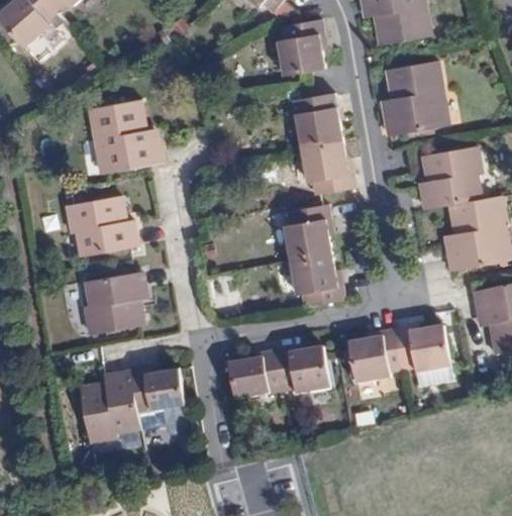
[(23,52),(61,19),(43,0),(13,0),(8,5),(0,12),(0,24),(23,52)]
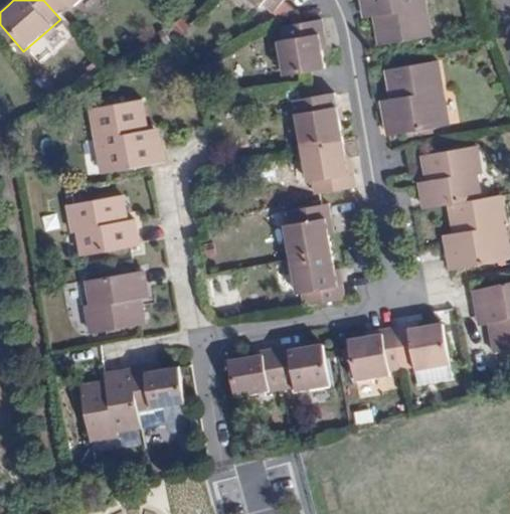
[(80,0),(43,0),(60,19),(80,0)]
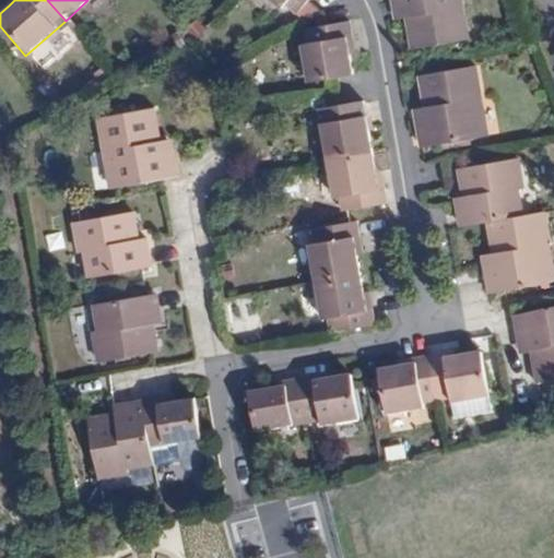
[(267,0),(278,9),(281,6),(291,13),(304,0),(267,0)]
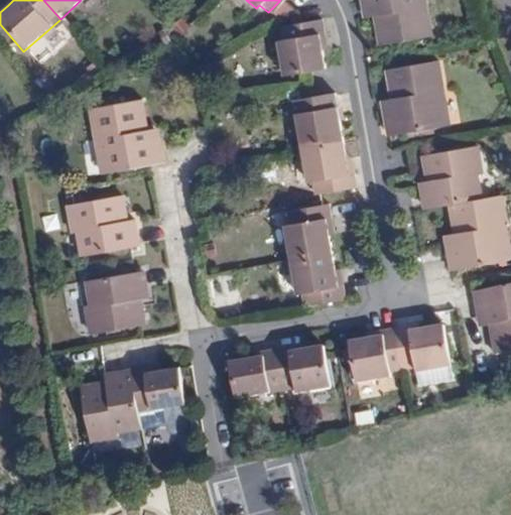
[(416,0),(358,0),(360,7),(369,6),(372,16),(377,45),(379,45),(430,35),(425,5),(417,6),(416,0)]
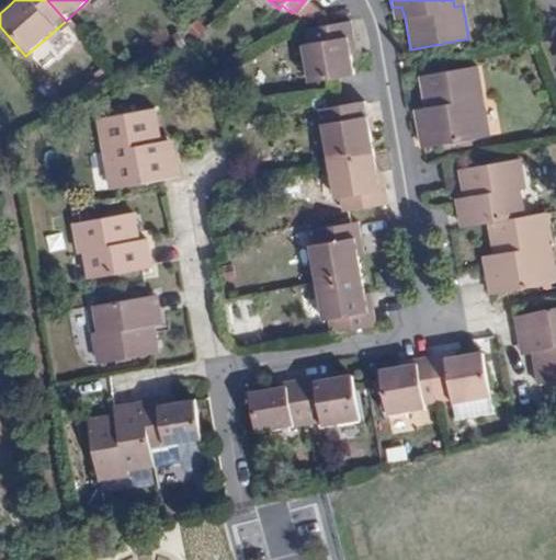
[(401,7),(392,8),(394,20),(405,18),(401,7)]
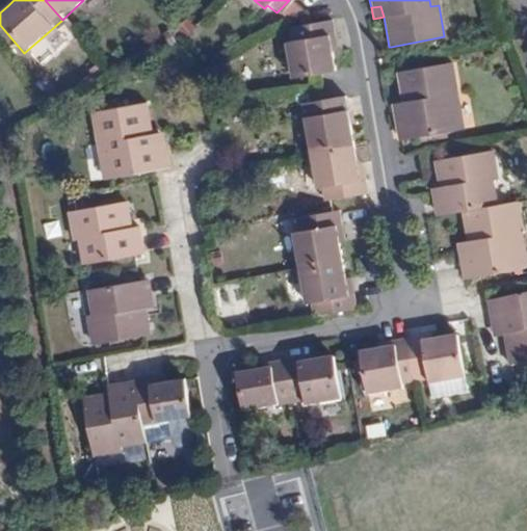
[(289,78),(312,75),(332,72),(328,52),(326,34),(331,33),(328,21),(302,25),(287,27),(289,42),(284,43),(289,78)]
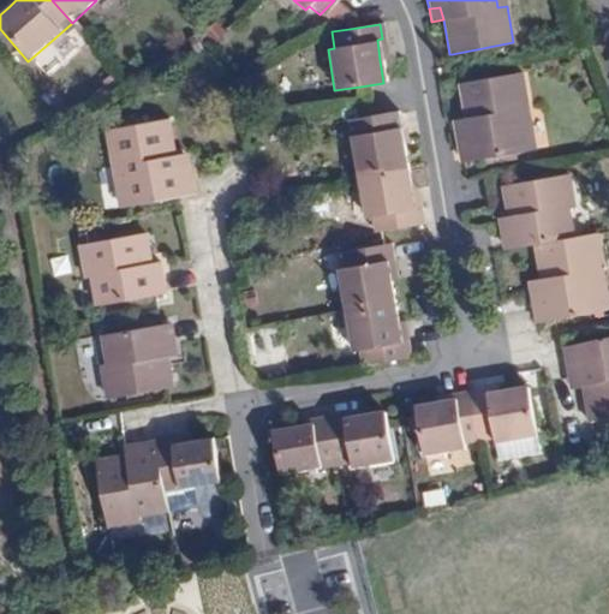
[(520,72),(457,82),(463,119),(465,130),(454,133),(459,164),(527,150),(519,109),(526,108),(520,72)]
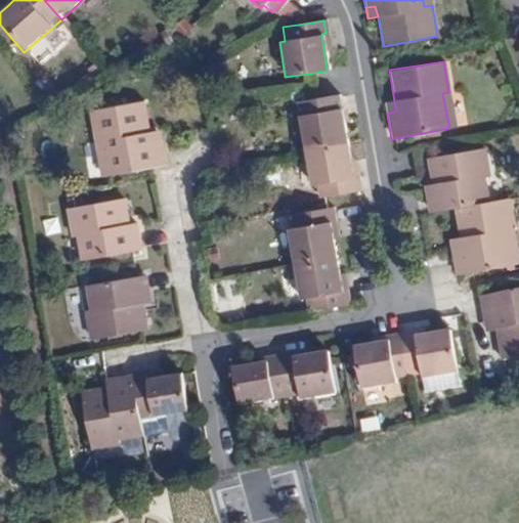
[(456,127),(448,92),(442,93),(449,128),(456,127)]
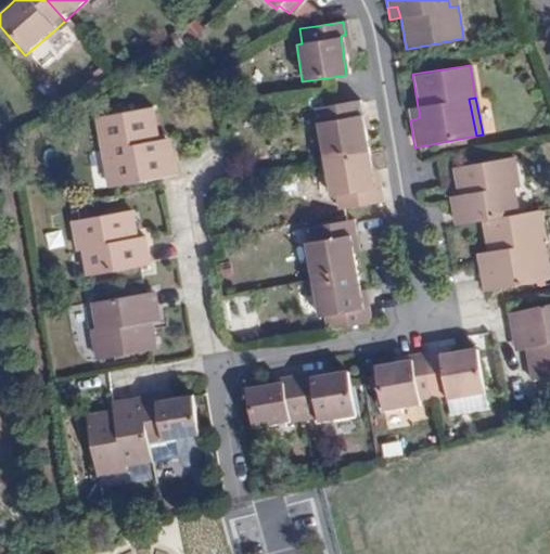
[(314,108),(322,159),(366,152),(357,101),(330,105),(314,108)]
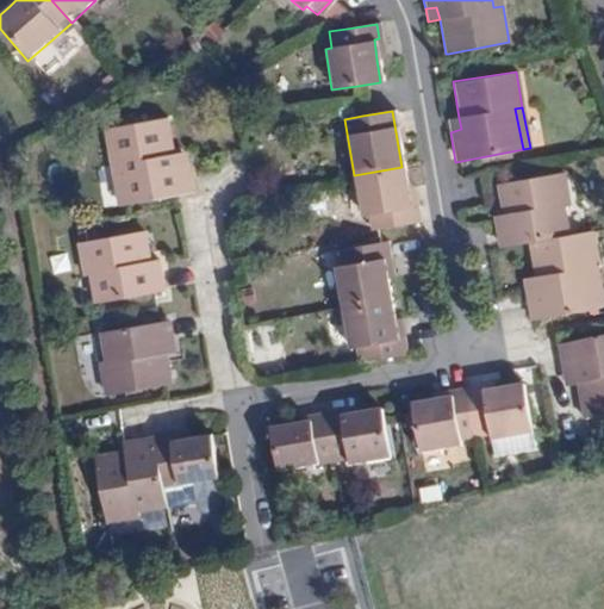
[(461,129),(459,118),(448,120),(450,132),(461,129)]
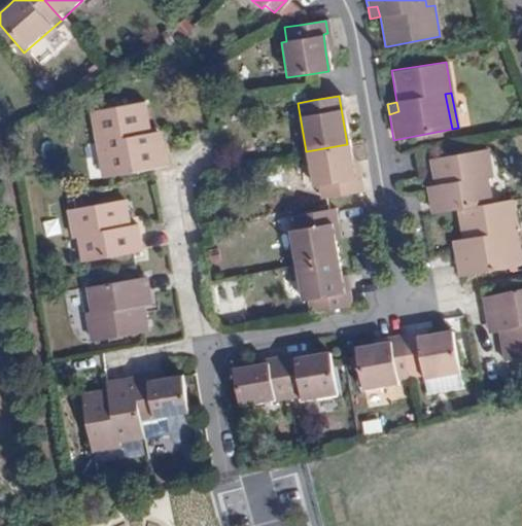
[(163,167),(161,154),(158,140),(147,141),(146,132),(142,103),(90,112),(95,142),(102,141),(107,176),(117,175),(163,167)]
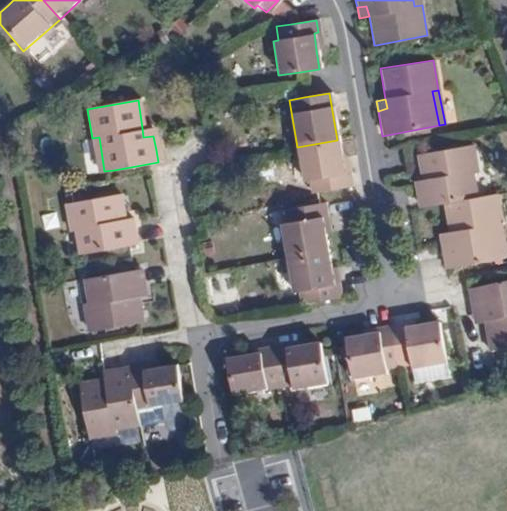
[(143,137),(153,136),(152,127),(142,128),(143,137)]
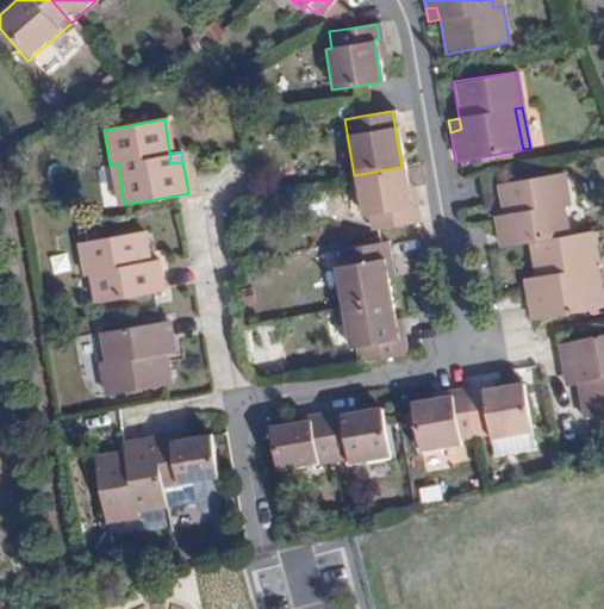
[(117,205),(124,204),(118,163),(110,165),(117,205)]
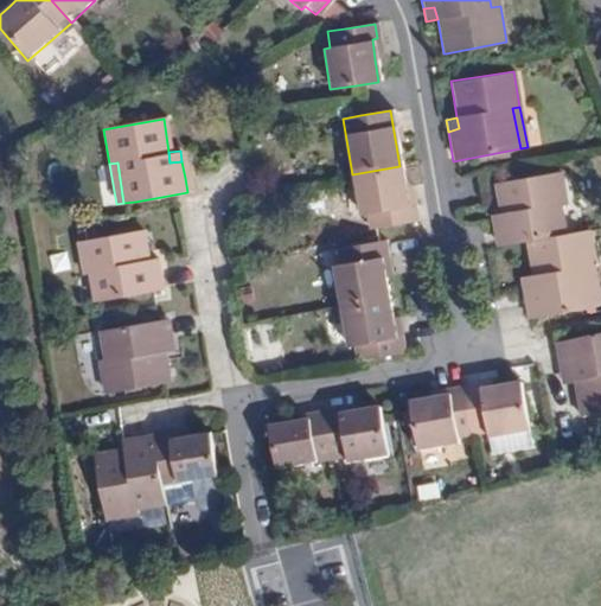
[(368,230),(375,229),(415,222),(413,204),(407,204),(403,187),(400,166),(352,174),(359,214),(365,214),(368,230)]
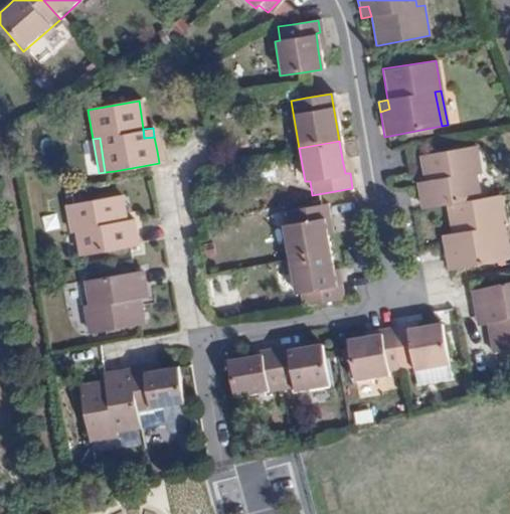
[(473,147),(418,155),(423,181),(425,189),(416,189),(420,209),(446,205),(477,199),(472,174),(477,173),(473,147)]
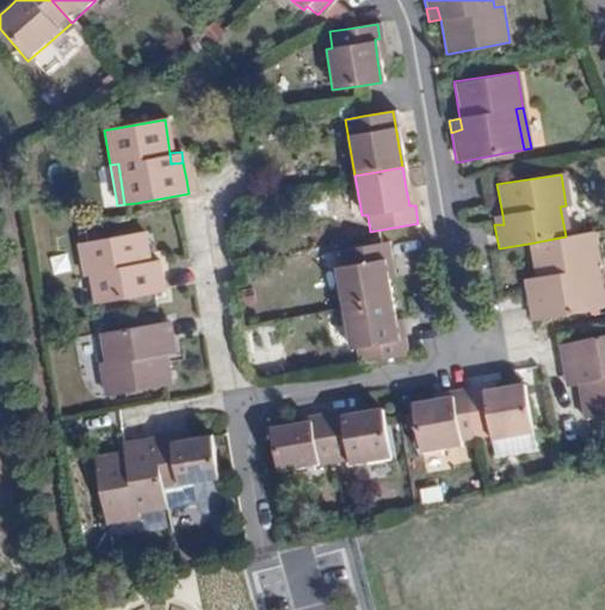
[(504,225),(502,215),(493,217),(494,225),(504,225)]
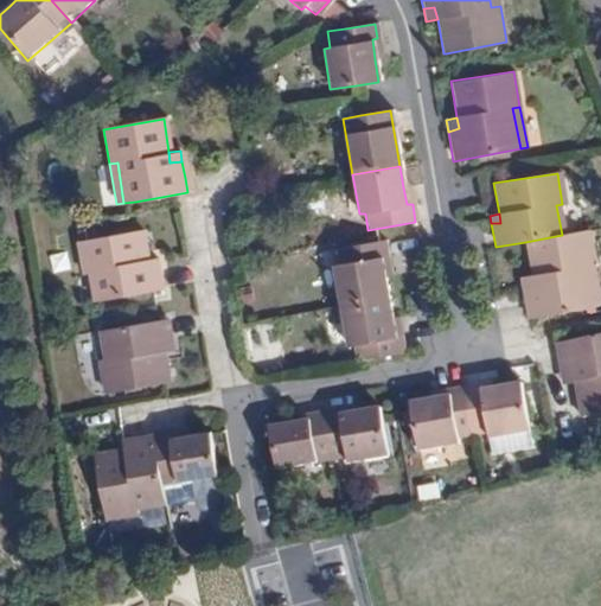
[(145,261),(140,230),(78,241),(83,272),(89,272),(94,300),(151,292),(159,291),(153,260),(145,261)]
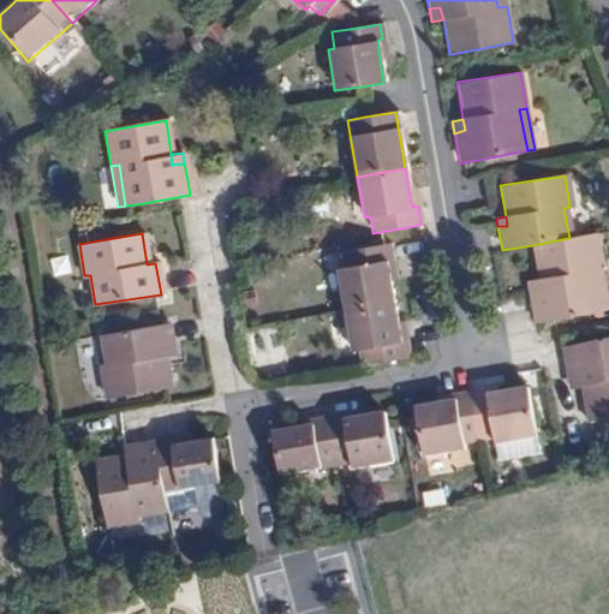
[(599,267),(593,234),(569,238),(532,245),(538,280),(538,287),(527,290),(533,322),(599,311),(592,268),(599,267)]
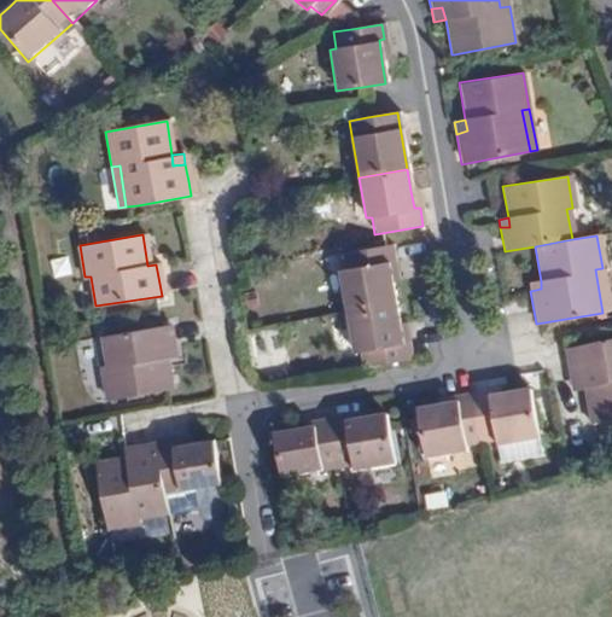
[(336,269),(343,312),(394,303),(390,281),(386,263),(392,263),(389,244),(384,245),(339,252),(342,268),(336,269)]
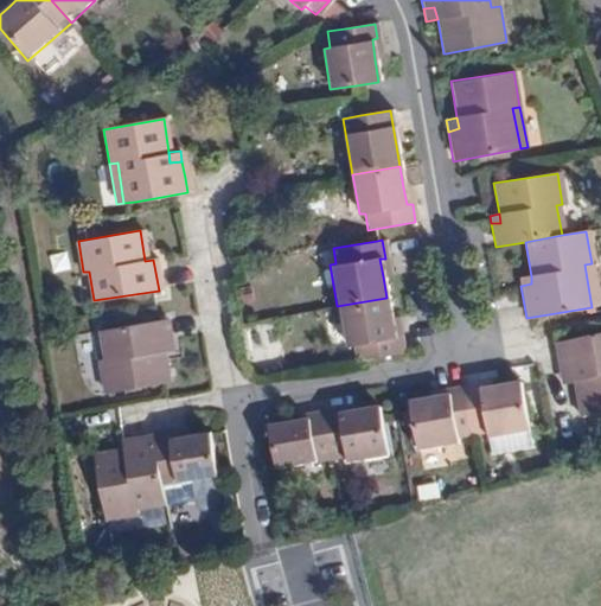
[(599,306),(592,263),(584,265),(592,307),(599,306)]
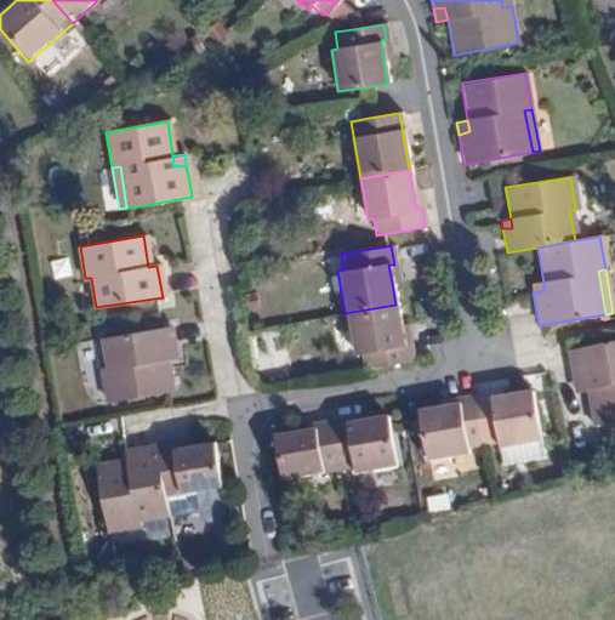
[(359,357),(362,370),(411,362),(409,343),(403,345),(399,328),(396,305),(345,313),(352,357),(359,357)]
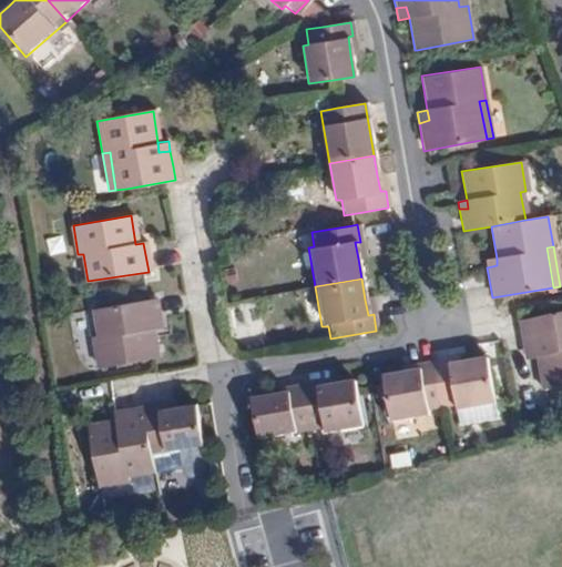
[(98,368),(155,356),(151,331),(159,328),(154,300),(145,301),(94,310),(98,338),(92,341),(98,368)]
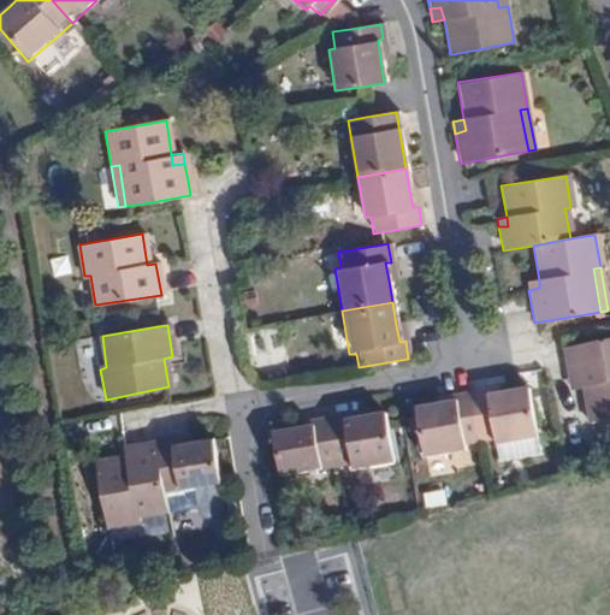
[(609,339),(562,349),(568,383),(581,379),(582,390),(588,424),(609,419),(609,339)]
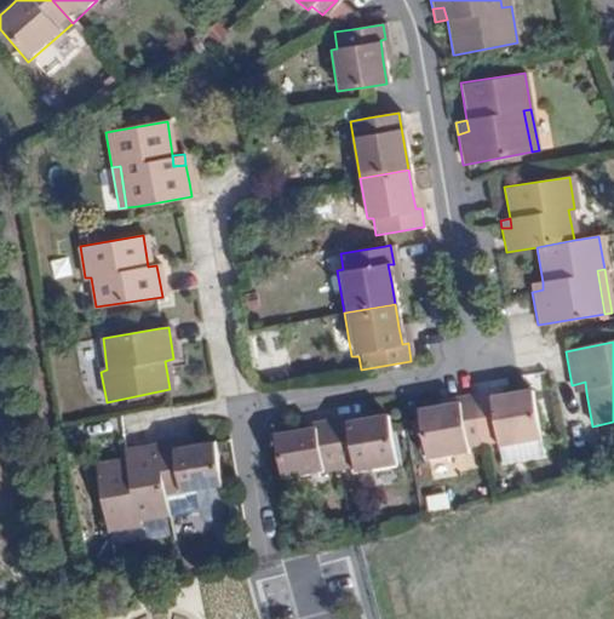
[(585,382),(572,385),(573,395),(586,393),(585,382)]
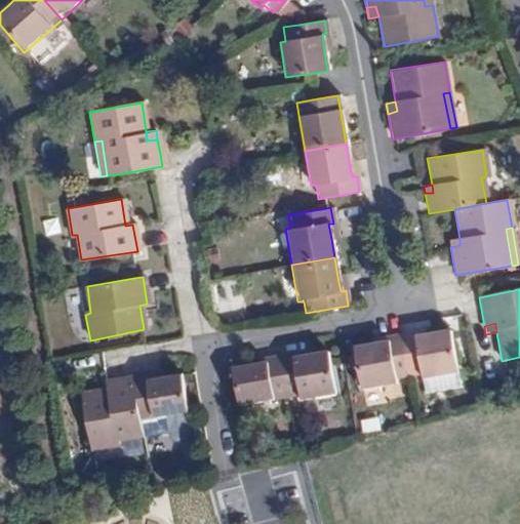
[(455,375),(449,337),(448,332),(430,335),(417,337),(416,332),(399,336),(406,377),(420,375),(420,381),(455,375)]
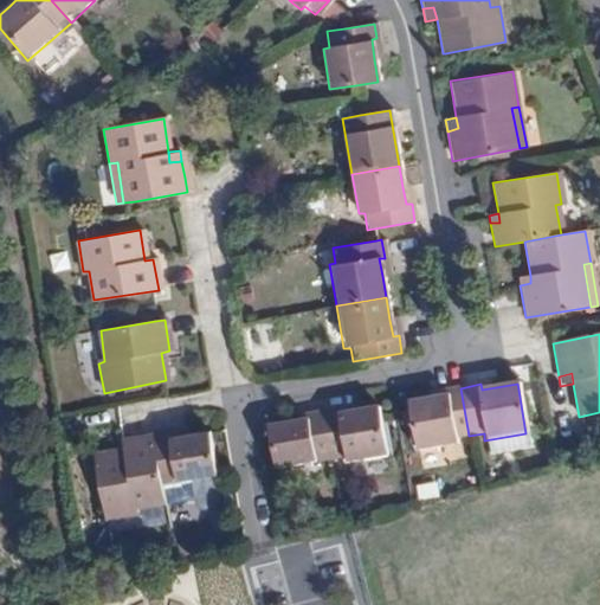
[(414,452),(456,445),(455,438),(469,436),(460,388),(444,391),(445,397),(427,400),(406,404),(406,410),(414,452)]
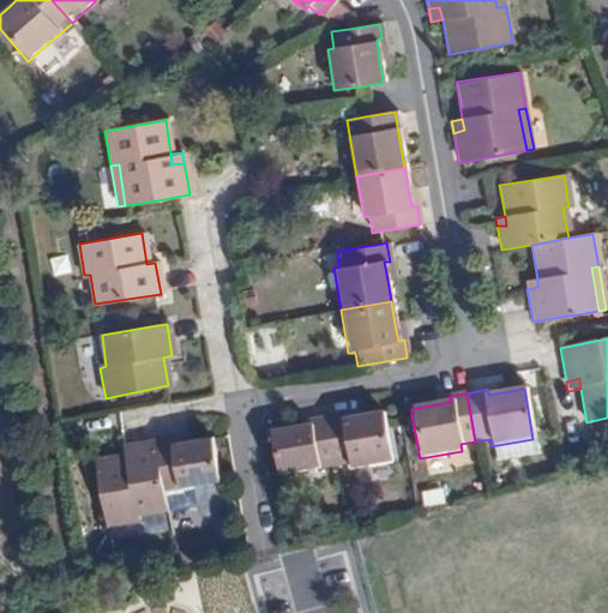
[(324,418),(332,466),(332,470),(345,468),(348,475),(390,468),(383,420),(381,414),(360,418),(341,421),(339,415),(324,418)]
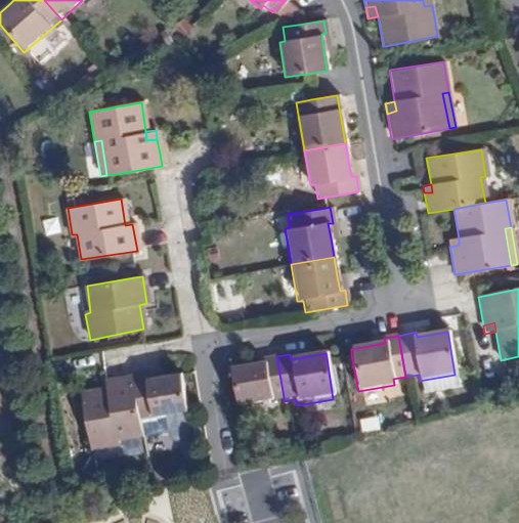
[(230,371),(235,404),(235,406),(284,397),(276,356),(264,358),(265,363),(248,367),(230,371)]
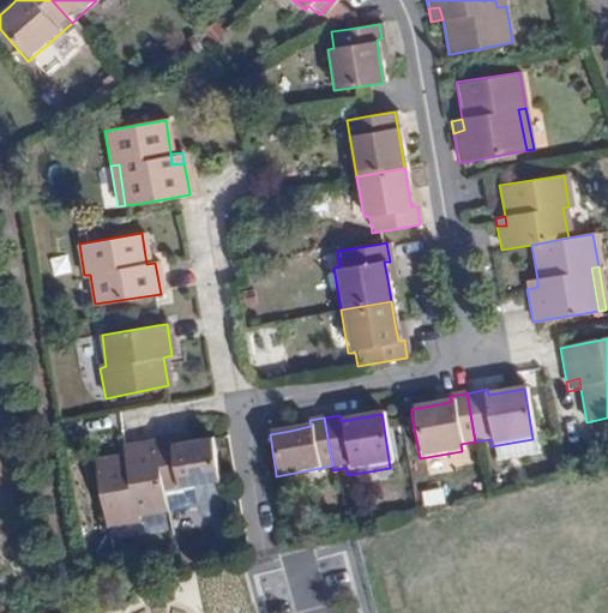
[(289,425),(290,431),(311,426),(309,420),(289,425)]
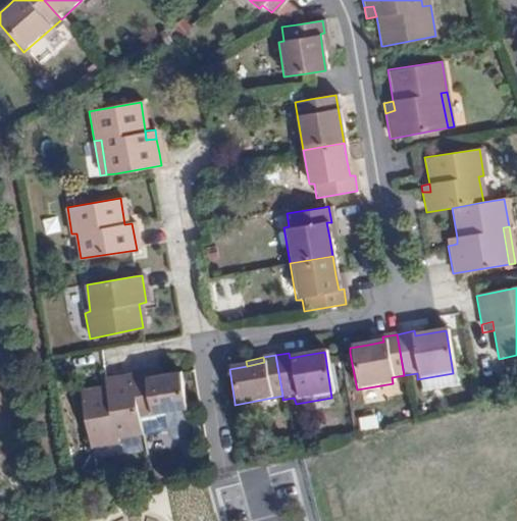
[(143,373),(130,375),(137,416),(184,408),(177,372),(160,376),(145,378),(143,373)]
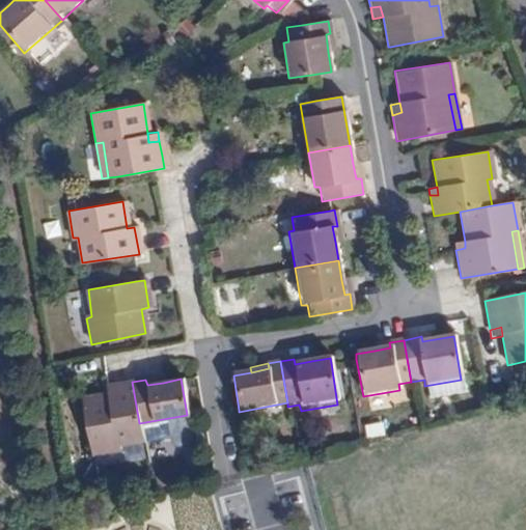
[(139,423),(132,382),(106,387),(107,394),(81,398),(90,453),(120,449),(119,445),(142,441),(139,423)]
